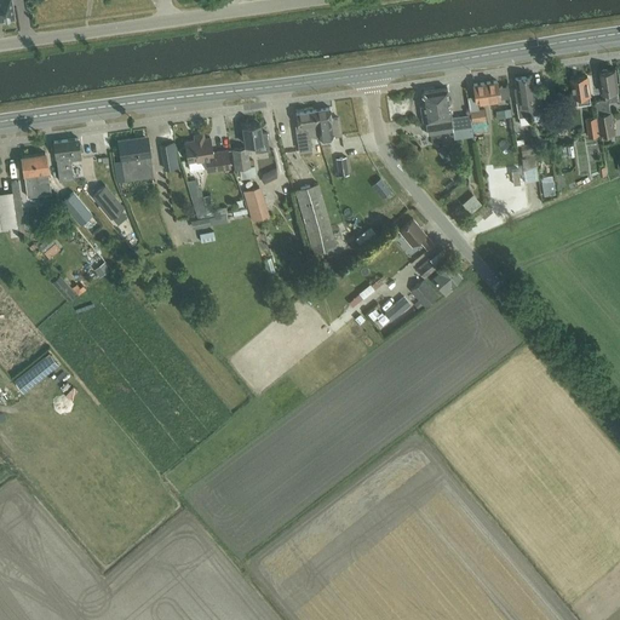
[(0,0),(0,19),(13,17),(10,0),(0,0)]
